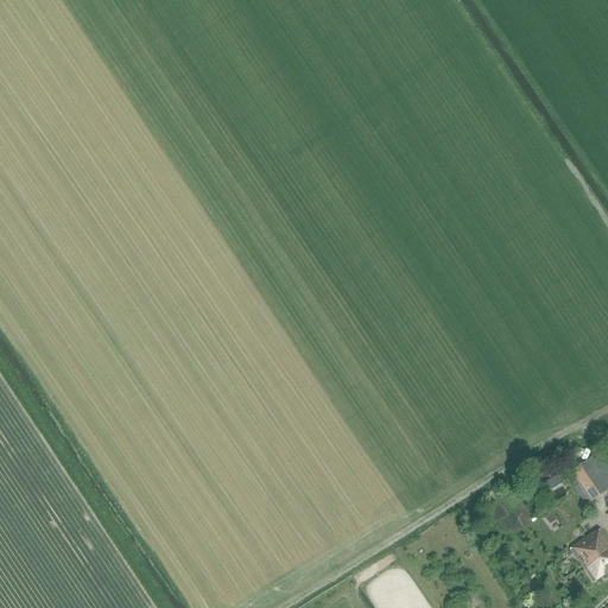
[(607,463),(600,453),(589,460),(607,487),(607,463)]
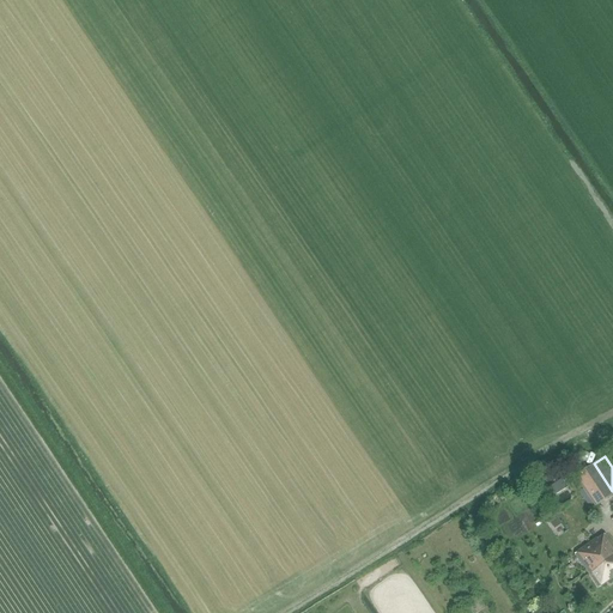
[(612,493),(612,491),(594,463),(574,478),(595,507),(612,493)]
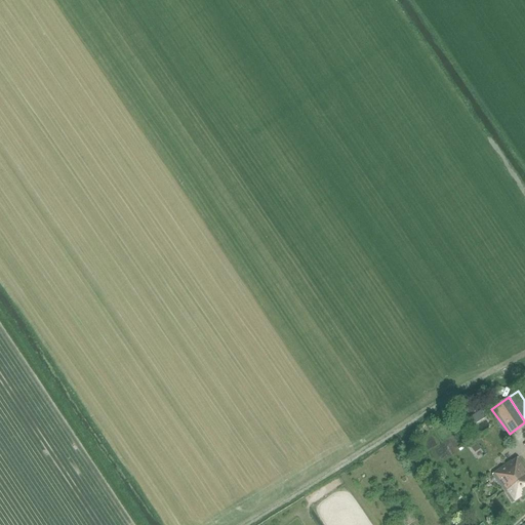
[(482,410),(470,417),(474,425),(486,417),(482,410)]
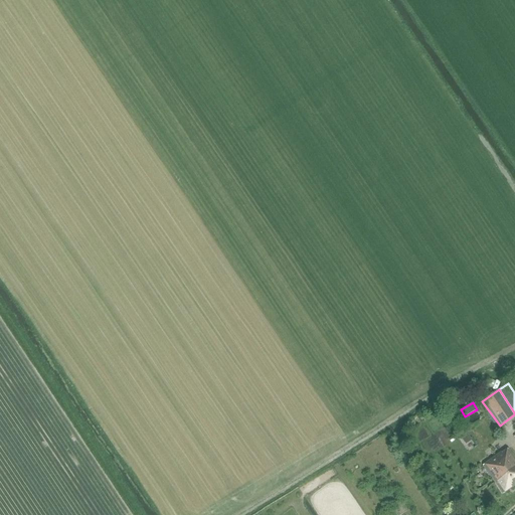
[(468,434),(463,438),(467,444),(472,440),(468,434)]
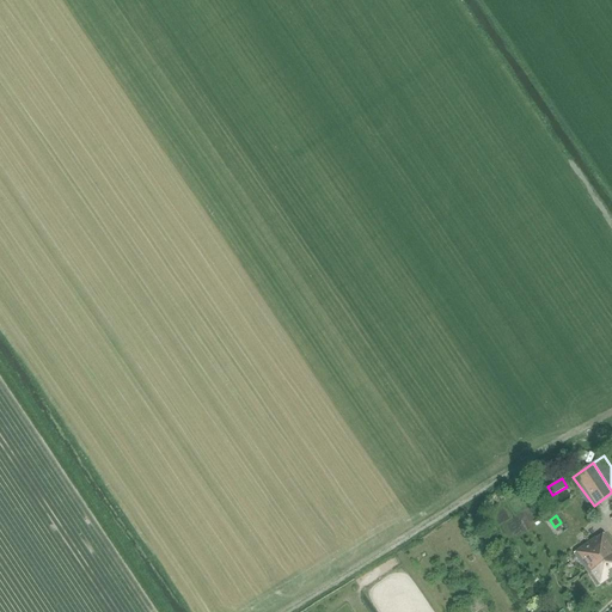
[(597,537),(575,552),(599,586),(611,575),(611,544),(604,534),(598,539),(597,537)]
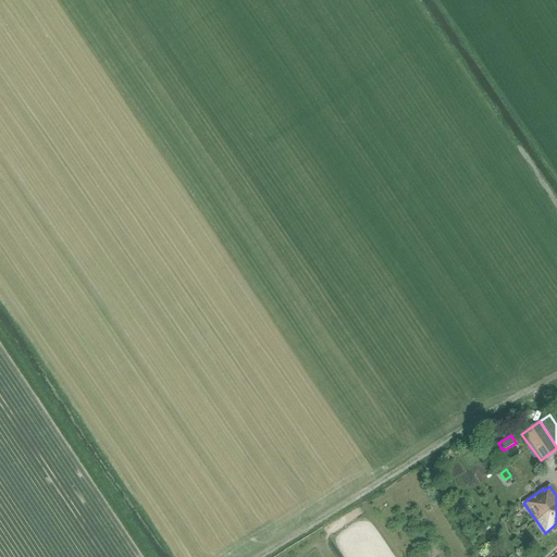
All buildings are outlined.
